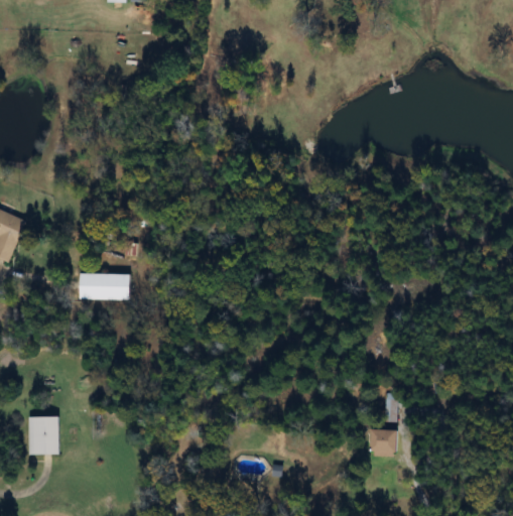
[(25,221),(0,209),(0,259),(8,263),(25,221)]
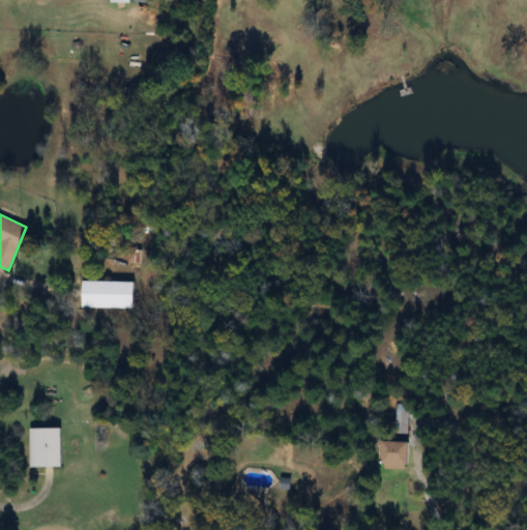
[(133,281),(81,281),(81,308),(133,308),(133,281)]
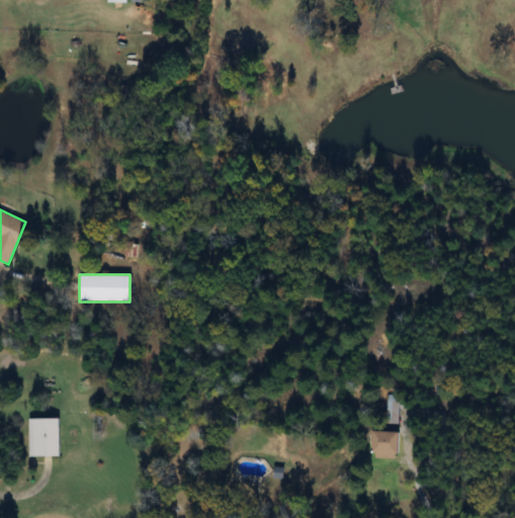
[(396,424),(396,396),(384,396),(384,424),(396,424)]
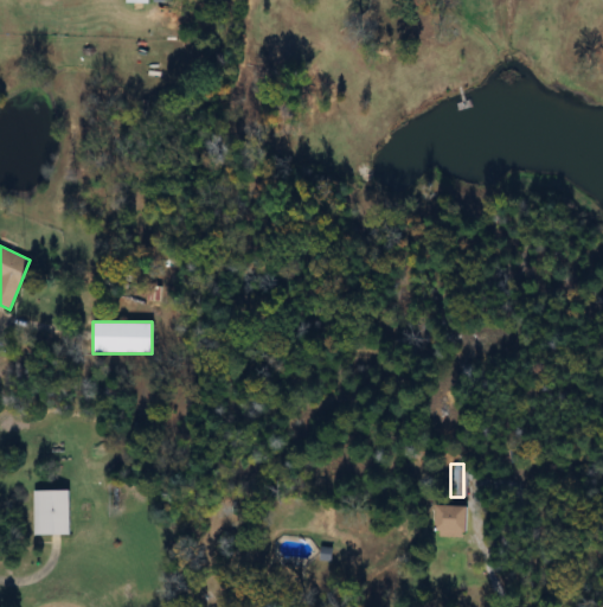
[(70,491),(33,491),(33,535),(70,535),(70,491)]
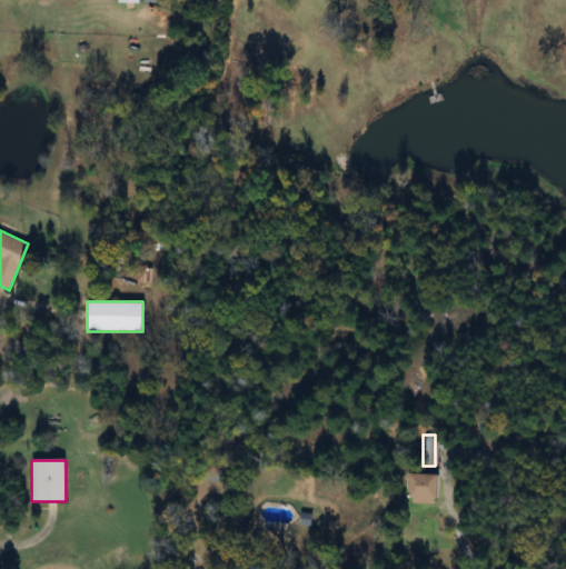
[(438,473),(409,473),(409,500),(438,500),(438,473)]
